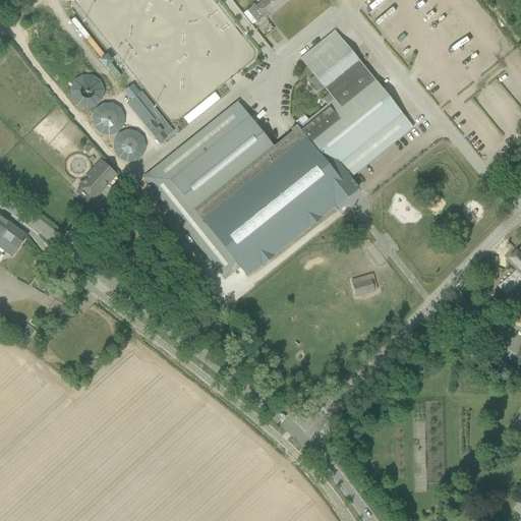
[(251,7),(246,11),(256,23),(264,17),(272,11),(271,10),(276,6),(277,7),(285,0),(261,0),(263,2),(255,7),(253,4),(250,6),(251,7)]
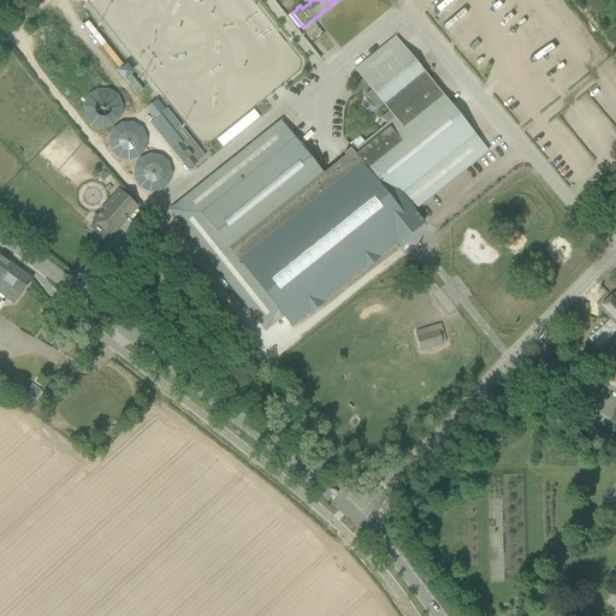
[(280,120),(169,211),(265,331),(283,318),(290,327),(394,243),(395,244),(403,238),(400,235),(412,225),(415,229),(424,223),(414,212),(487,152),(395,37),(355,70),(391,114),(384,120),(390,128),(367,146),(362,140),(353,147),(357,154),(356,155),(350,148),(344,154),(345,155),(339,160),(324,173),(280,120)]
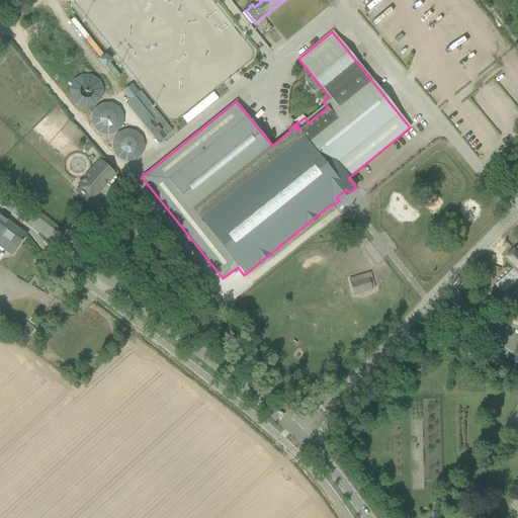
[(132,84),(122,91),(130,100),(139,93),(132,84)]
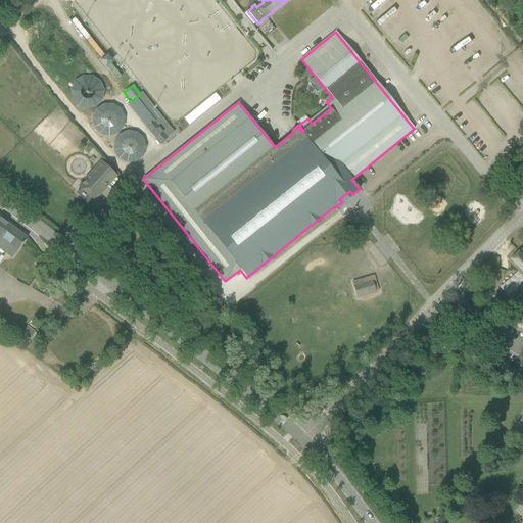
[(131,101),(127,104),(159,144),(174,133),(142,92),(140,94),(131,101)]
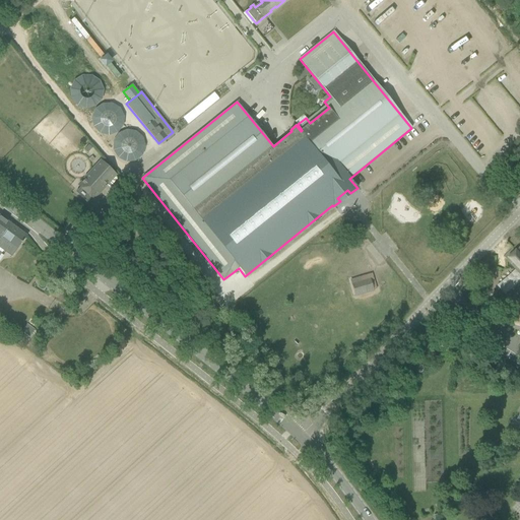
[(121,134),(120,105),(92,106),(92,134),(121,134)]
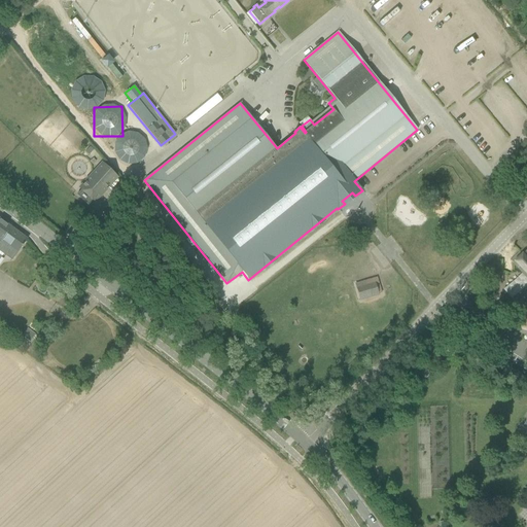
[(96,201),(117,177),(104,164),(81,187),(96,201)]
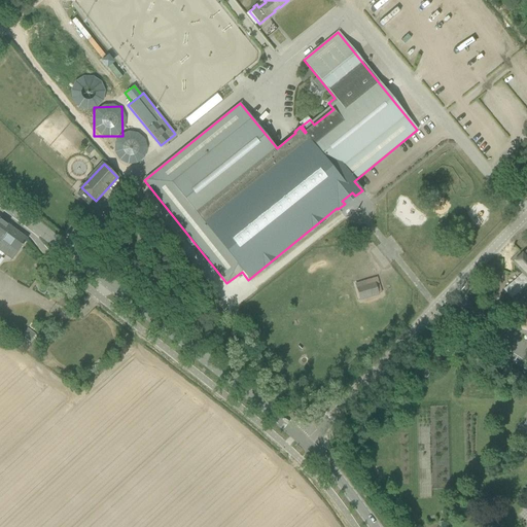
[(358,198),(345,209),(356,222),(370,211),(358,198)]
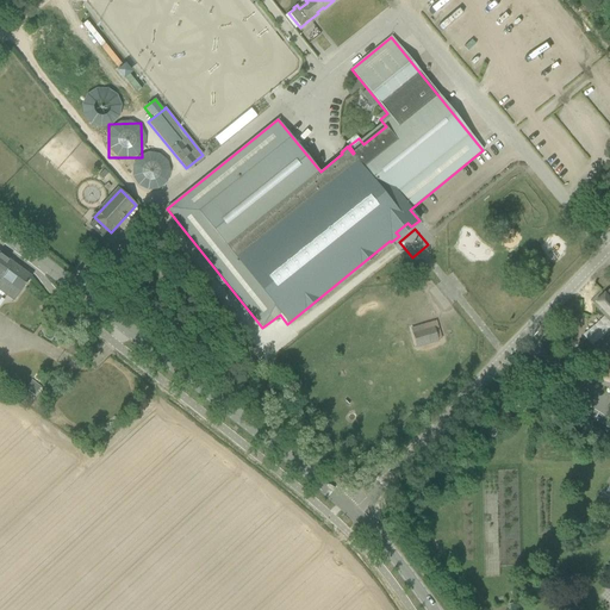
[(0,280),(12,263),(0,254),(0,280)]
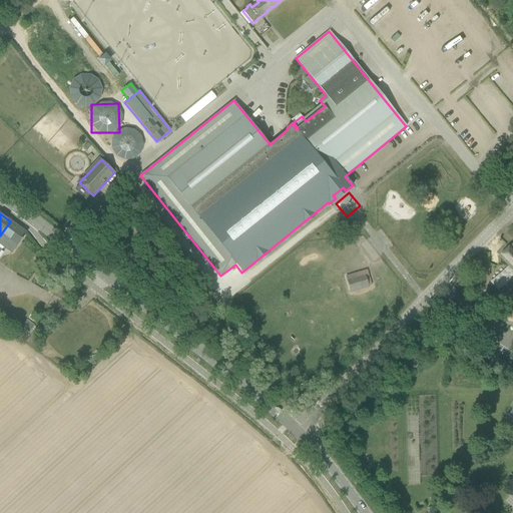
[(0,244),(11,253),(26,233),(10,221),(0,235),(0,244)]
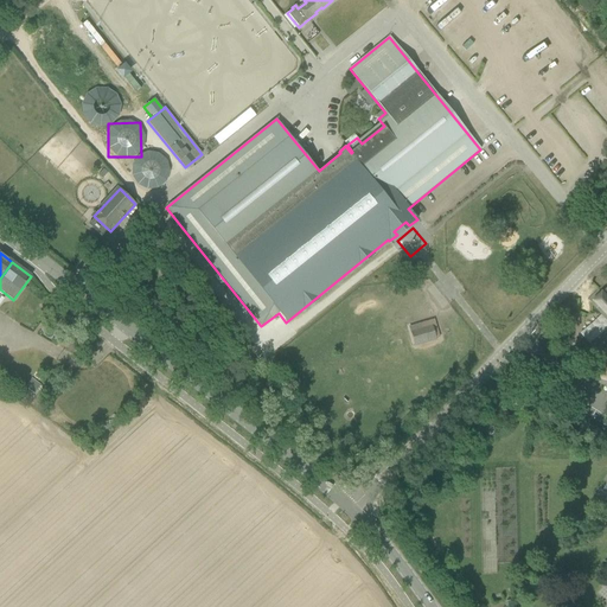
[(606,288),(592,304),(600,312),(606,318),(606,351),(601,370),(598,369),(593,383),(606,387),(606,288)]
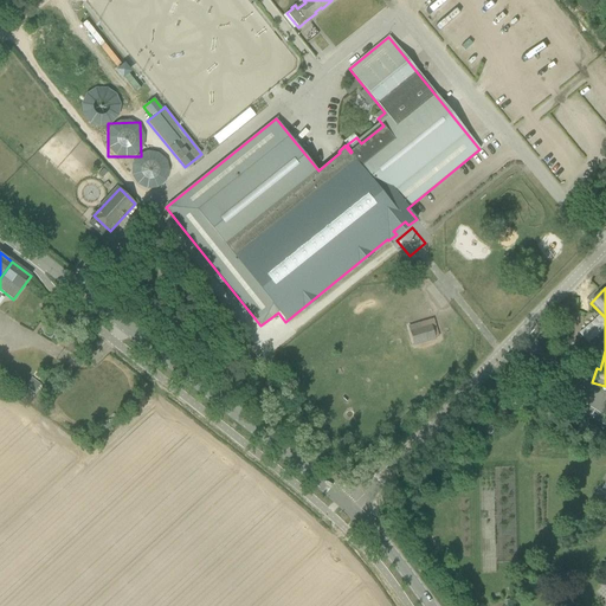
[(593,340),(605,327),(605,324),(595,314),(581,328),(593,340)]
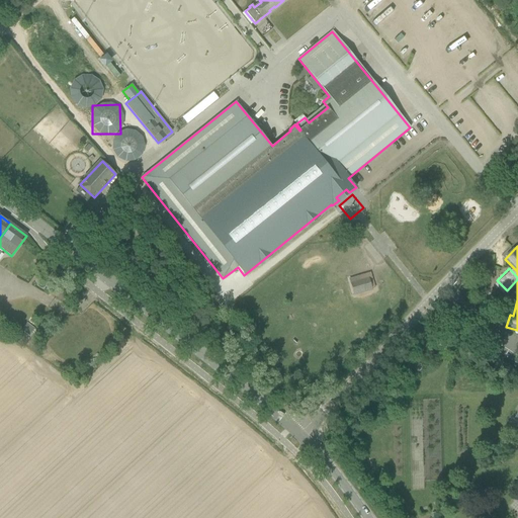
[(371,273),(350,280),(354,293),(375,286),(371,273)]
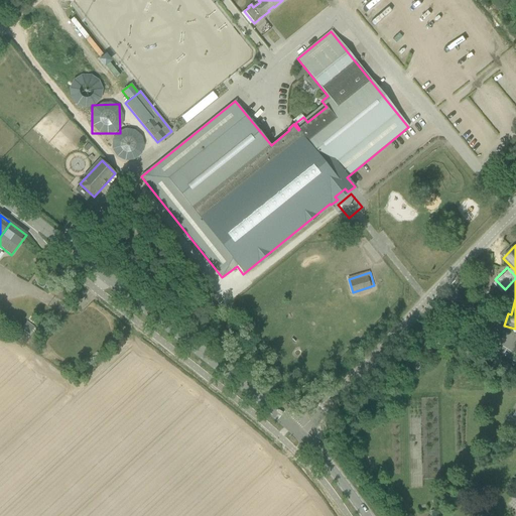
[(27,323),(20,333),(27,338),(34,329),(27,323)]
